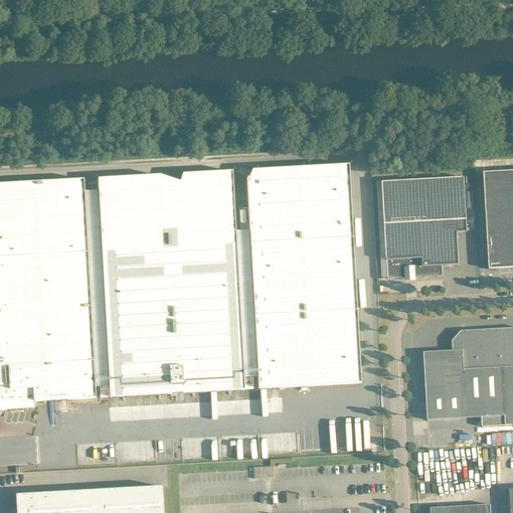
[(358,381),(346,163),(249,168),(249,169),(246,177),(244,176),(247,229),(232,230),(230,177),(229,169),(180,172),(178,180),(157,173),(96,177),(97,189),(81,190),(81,178),(0,182),(0,405),(3,405),(3,408),(32,406),(32,399),(94,396),(94,395),(108,395),(251,387),(358,381)]
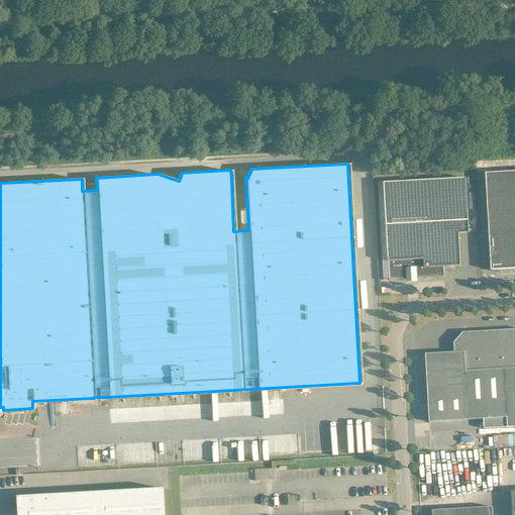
[(490,268),(514,267),(514,169),(484,171),(490,268)]
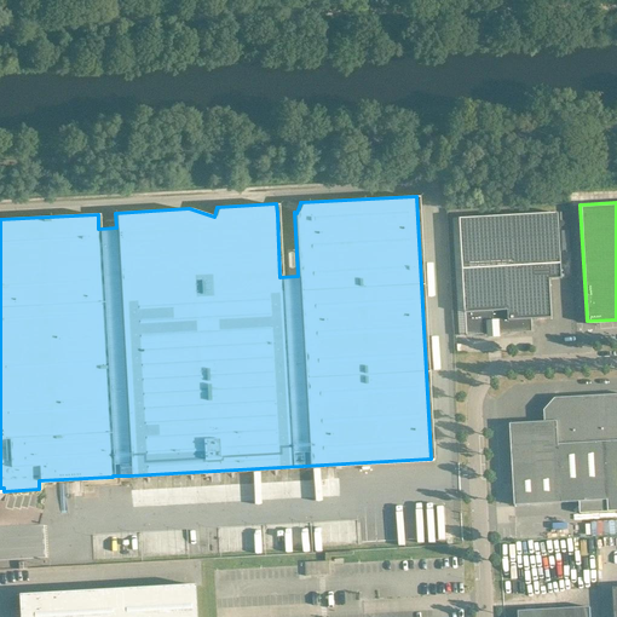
[(465,333),(530,329),(529,317),(549,316),(548,277),(560,276),(557,211),(459,217),(463,321),(465,333)]
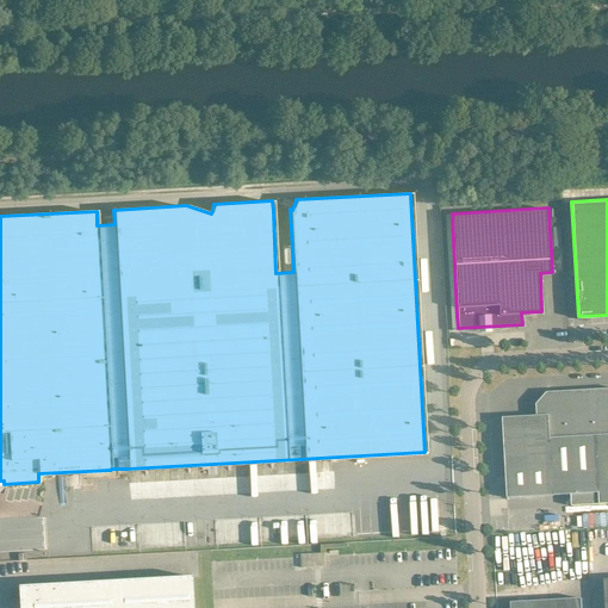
[(607,386),(545,390),(534,402),(534,414),(539,494),(569,492),(569,503),(607,501),(607,386)]
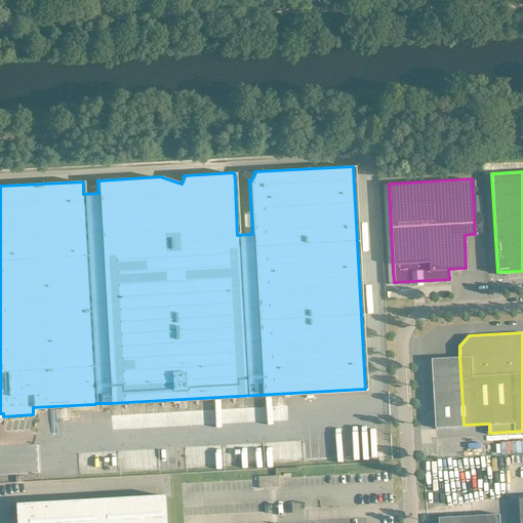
[(459,356),(431,358),(434,427),(444,426),(464,425),(459,356)]
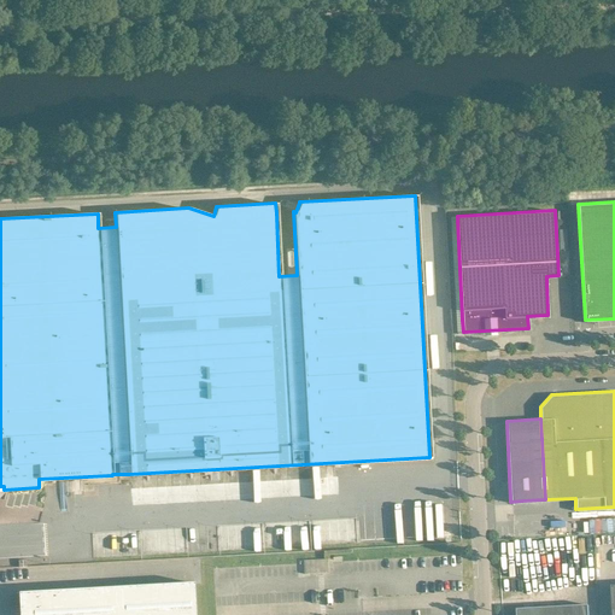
[(586,614),(586,603),(526,607),(514,607),(514,614),(586,614)]
